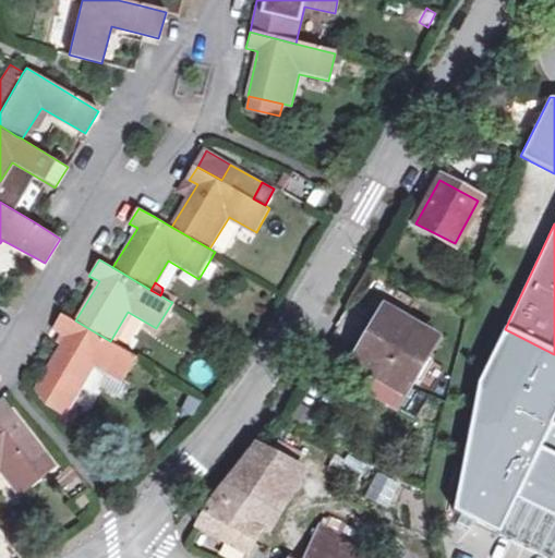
[(160,295),(169,301),(172,295),(163,290),(160,295)]
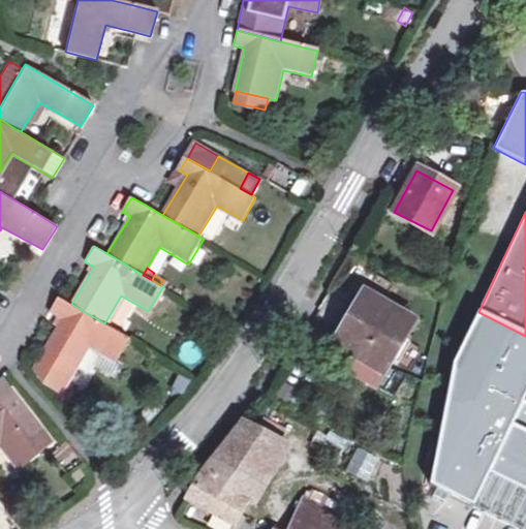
[(382,372),(412,321),(365,293),(335,342),(382,372)]
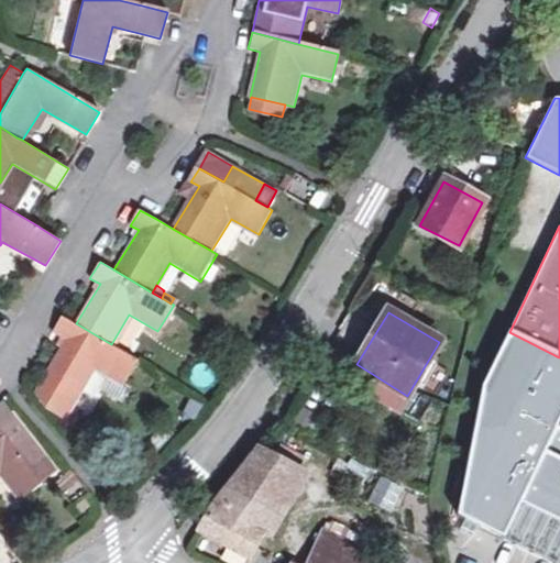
[(125,352),(111,344),(76,323),(61,313),(52,328),(61,333),(67,339),(62,348),(37,385),(44,400),(65,414),(94,370),(106,376),(119,384),(122,381),(136,359),(125,352)]
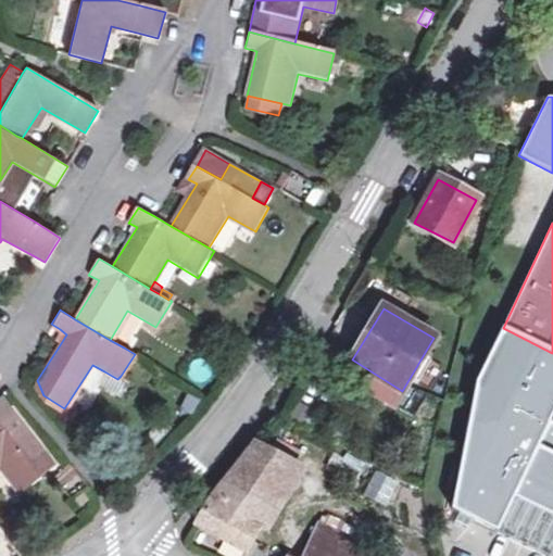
[(53,339),(61,343),(66,335),(60,329),(53,339)]
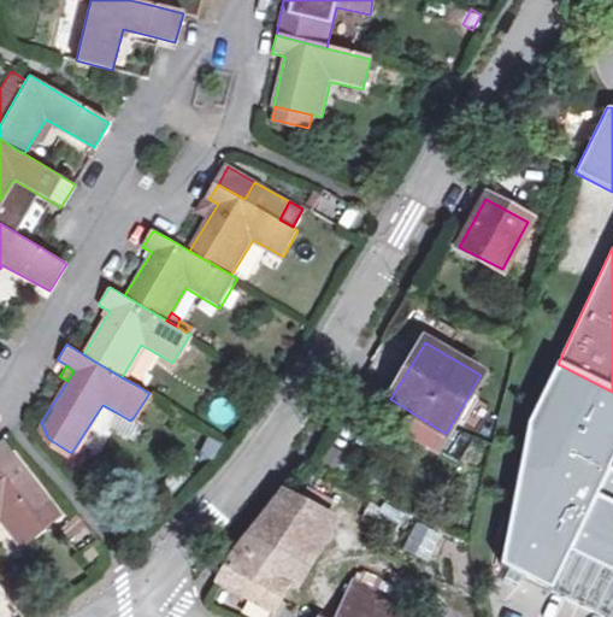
[(612,616),(612,392),(565,368),(532,429),(510,568),(609,616),(612,616)]
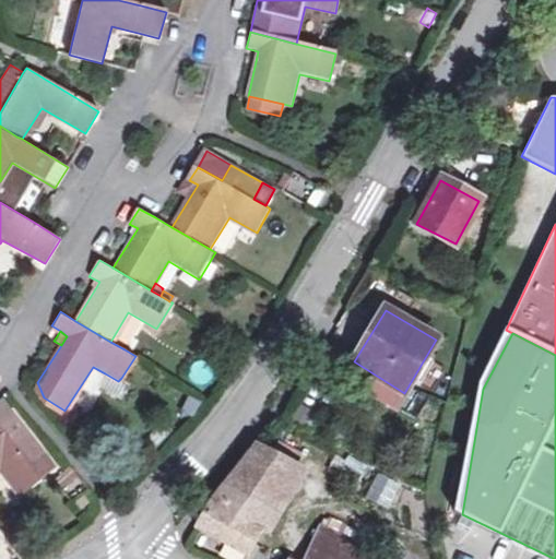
[(110,342),(125,349),(127,343),(114,336),(110,342)]
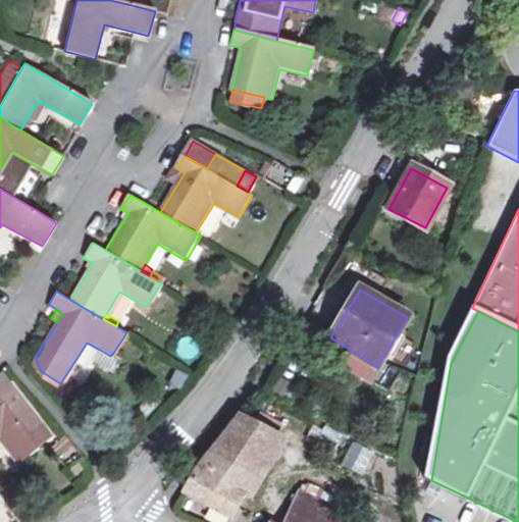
[(119,357),(113,353),(110,356),(98,349),(91,360),(111,371),(119,357)]
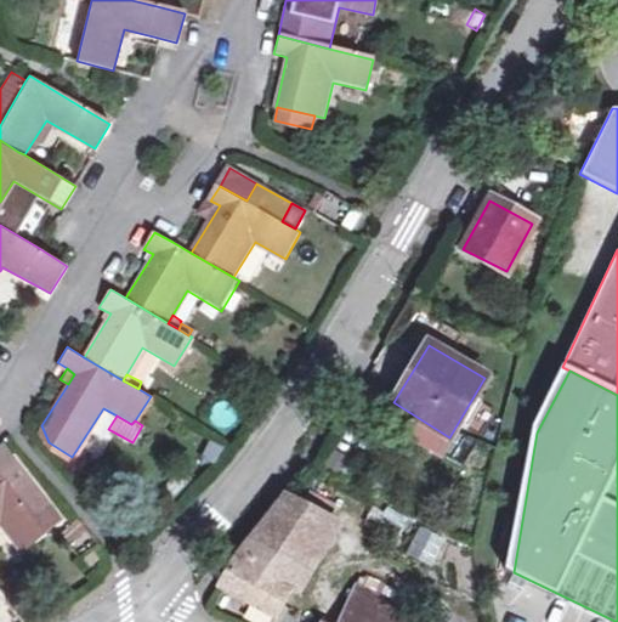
[(228,436),(238,422),(227,416),(219,430),(228,436)]
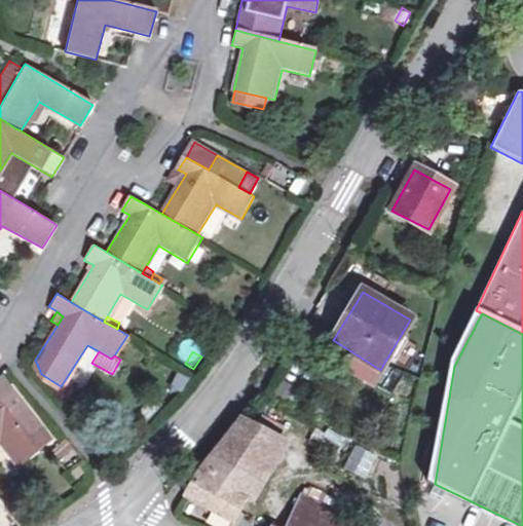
[(167,386),(179,393),(189,375),(177,370),(167,386)]
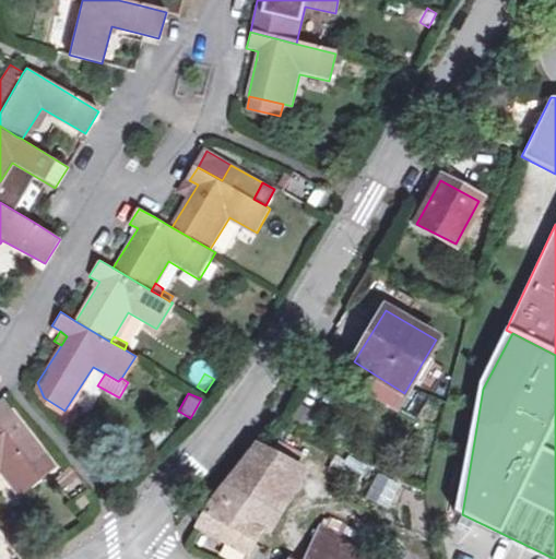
[(0,418),(3,423),(15,414),(1,395),(0,396),(0,418)]
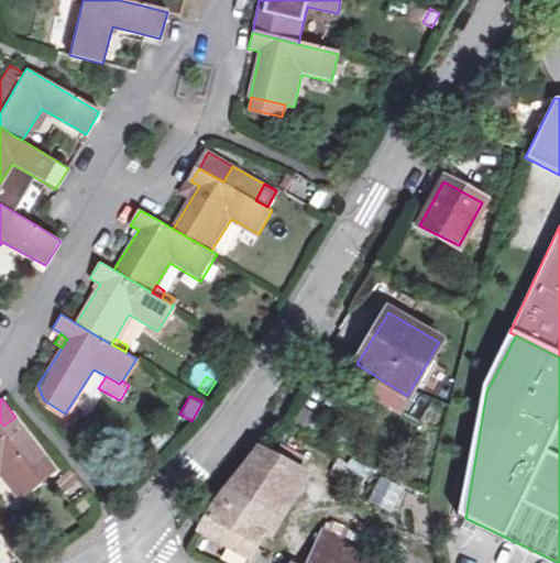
[(45,454),(15,417),(3,426),(0,421),(0,471),(2,468),(22,494),(43,477),(32,463),(45,454)]
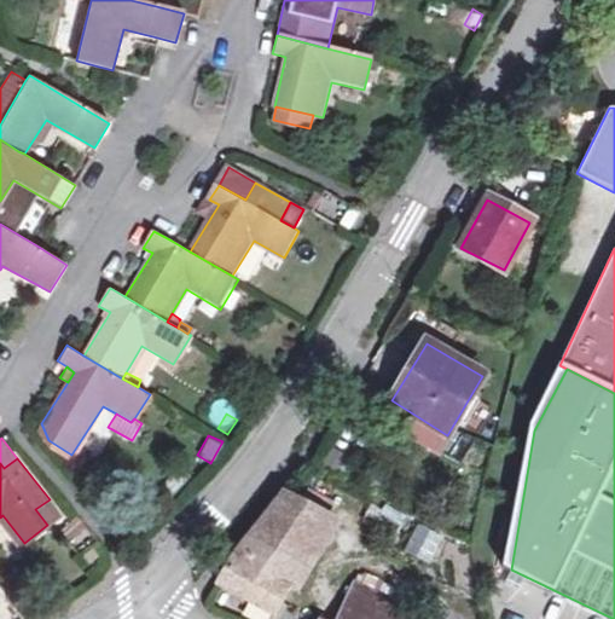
[(253,534),(215,585),(271,617),(328,518),(284,492),(253,534)]
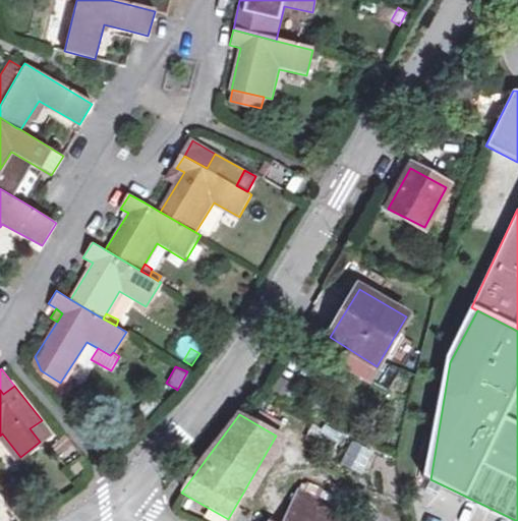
[(64,432),(58,425),(46,437),(51,444),(64,432)]
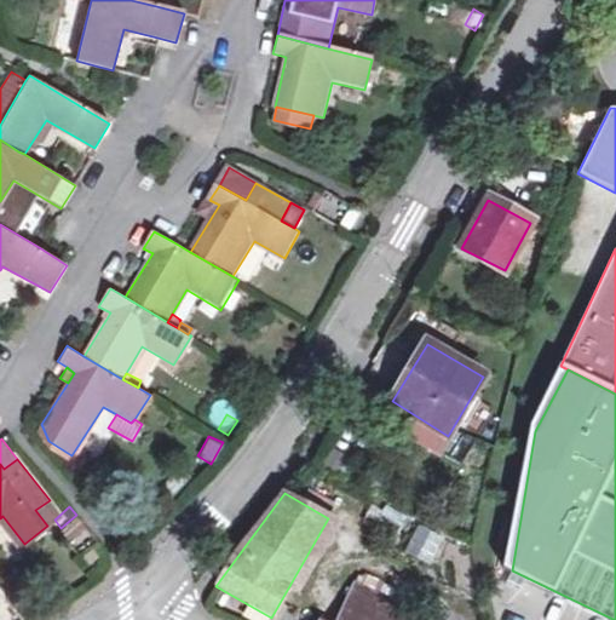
[(68,549),(85,535),(74,521),(56,534),(68,549)]
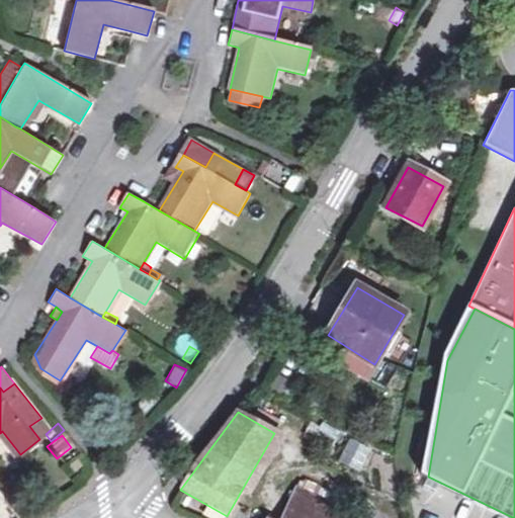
[(356,473),(368,449),(348,439),(336,463),(356,473)]
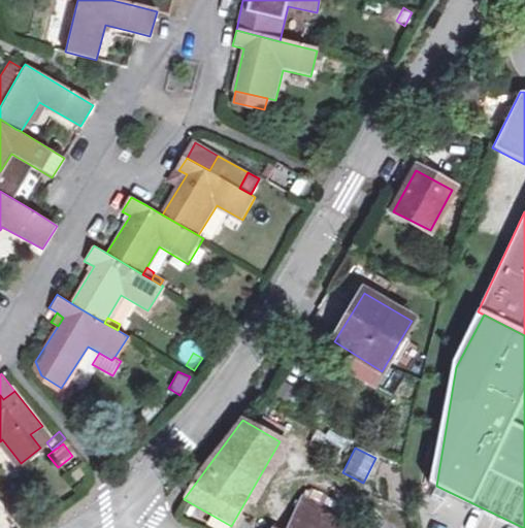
[(321,508),(345,519),(352,499),(330,489),(321,508)]
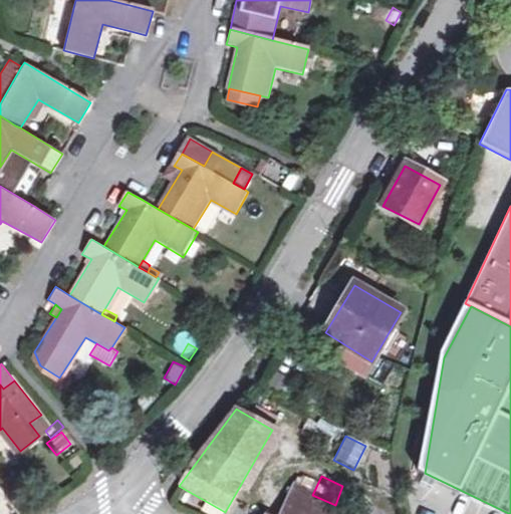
[(348,513),(349,512),(335,505),(312,495),(292,486),(278,513),(348,513)]
